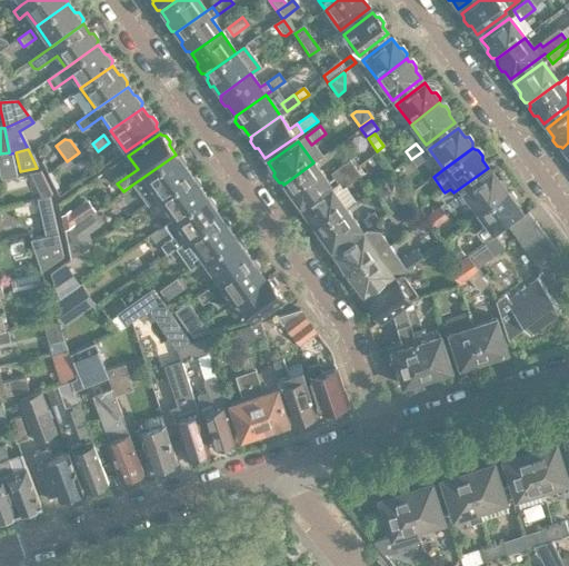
[(428,159),(422,151),(411,159),(417,167),(428,159)]
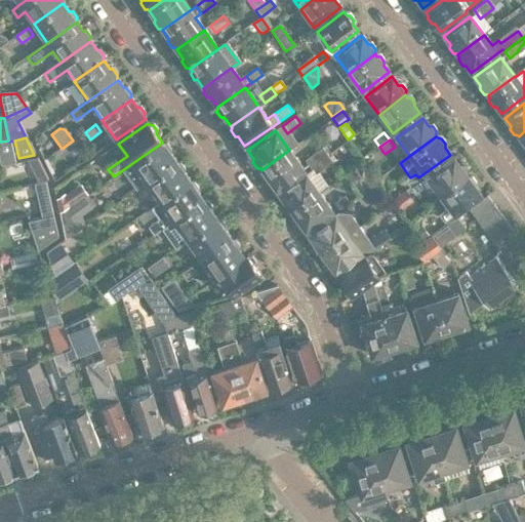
[(0,163),(1,167),(14,164),(9,142),(8,142),(0,143),(0,163)]
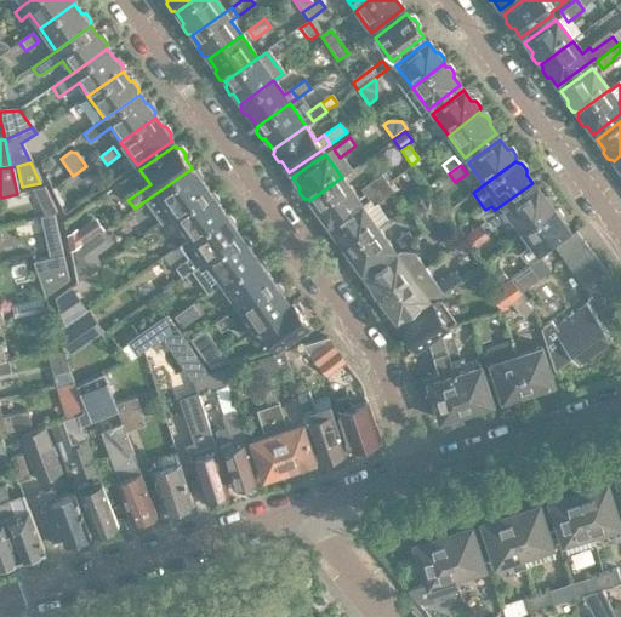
[(144,201),(161,224),(172,216),(208,192),(200,182),(201,177),(197,170),(192,170),(192,169),(144,201)]
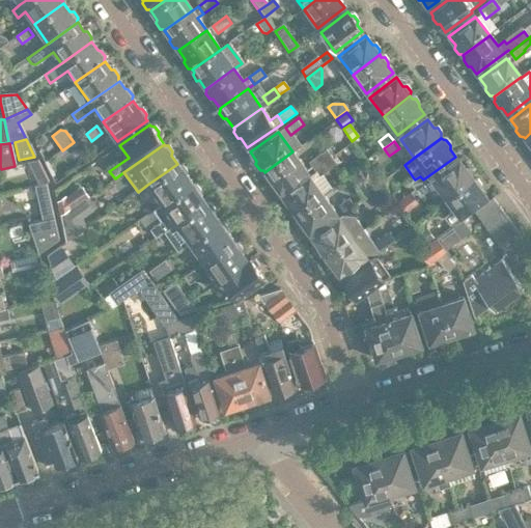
[(311,161),(316,168),(336,155),(331,146),(311,161)]
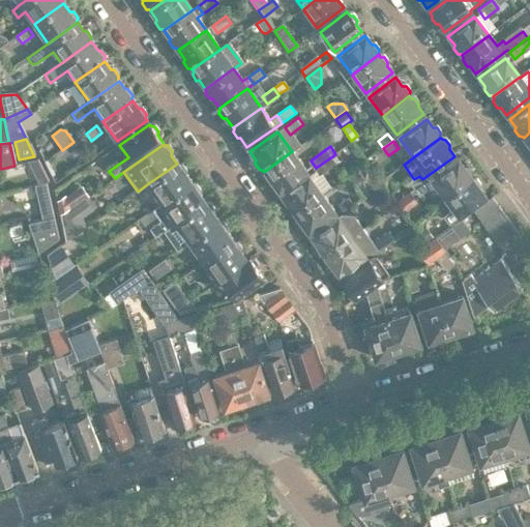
[(306,172),(292,151),(264,172),(265,173),(264,176),(268,182),(271,182),(278,192),(306,172)]
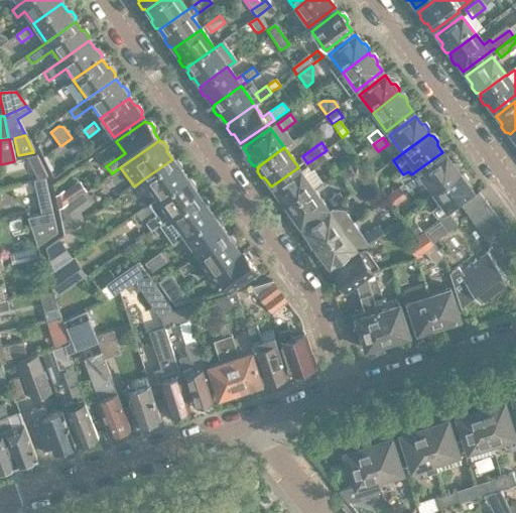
[(286,209),(313,189),(321,183),(312,171),(332,157),(327,150),(307,163),(308,165),(273,190),(279,199),(278,201),(282,207),(285,207),(286,209)]
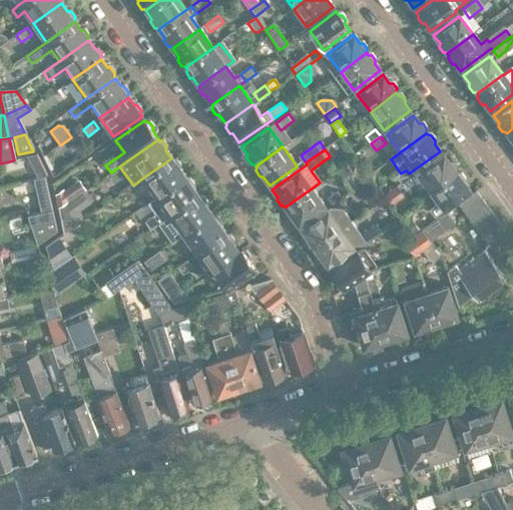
[(417,174),(430,192),(456,173),(455,171),(456,168),(452,163),(449,162),(443,155),(417,174)]
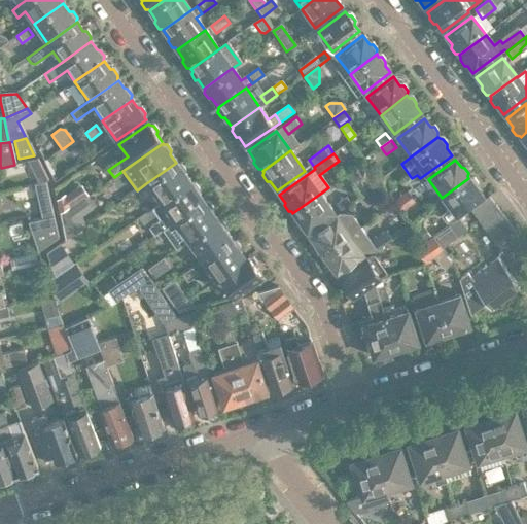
[(146,183),(161,203),(189,181),(183,173),(184,169),(180,164),(177,164),(176,163),(146,183)]
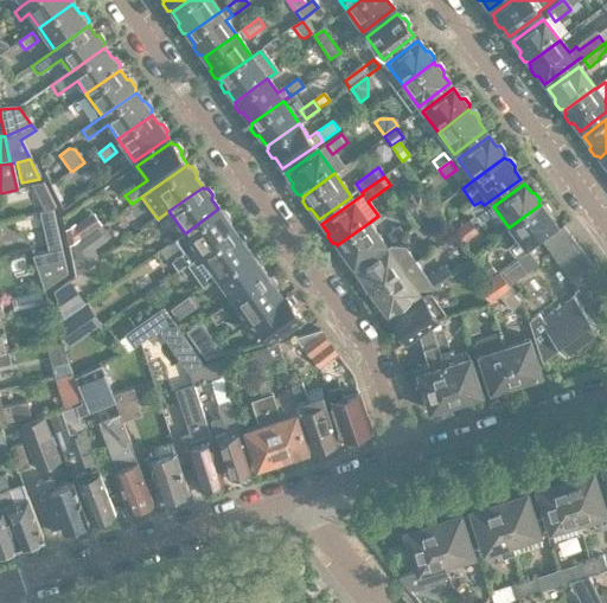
[(407,197),(397,203),(404,212),(413,205),(407,197)]
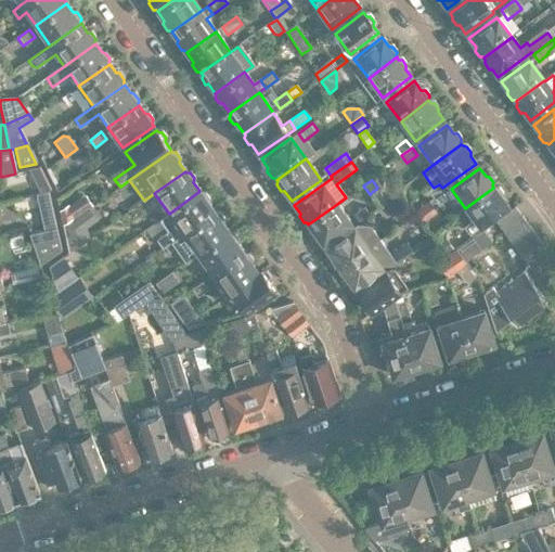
[(427,190),(434,199),(444,191),(442,188),(439,184),(434,188),(433,187),(427,190)]
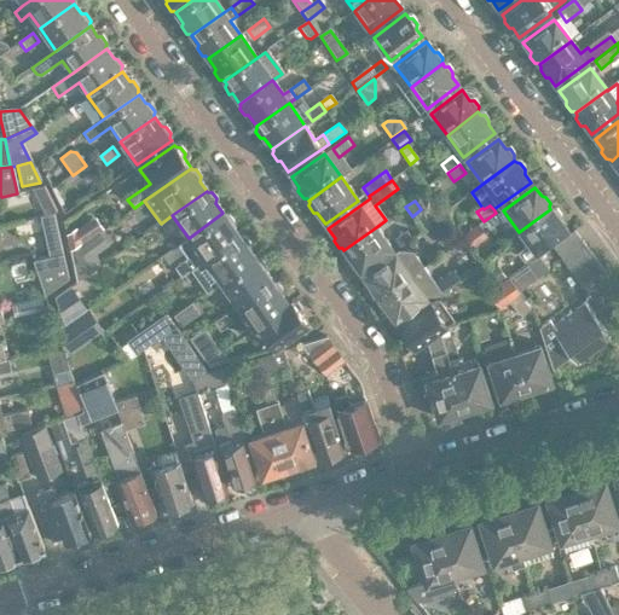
[(550,209),(519,232),(536,254),(567,231),(560,221),(561,218),(556,212),(553,212),(550,209)]
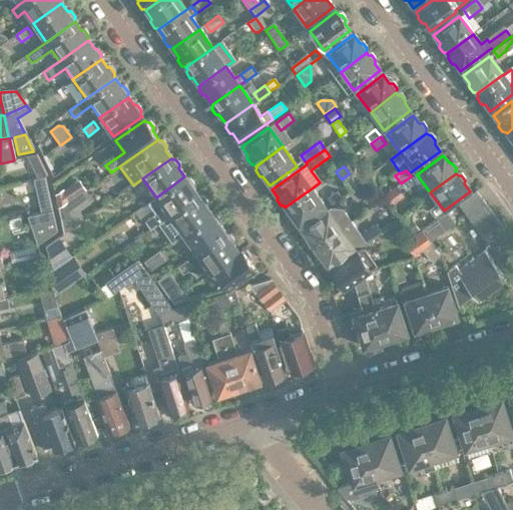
[(146,222),(150,229),(169,216),(198,195),(192,187),(193,184),(189,178),(185,178),(184,176),(156,197),(147,203),(155,215),(146,222)]
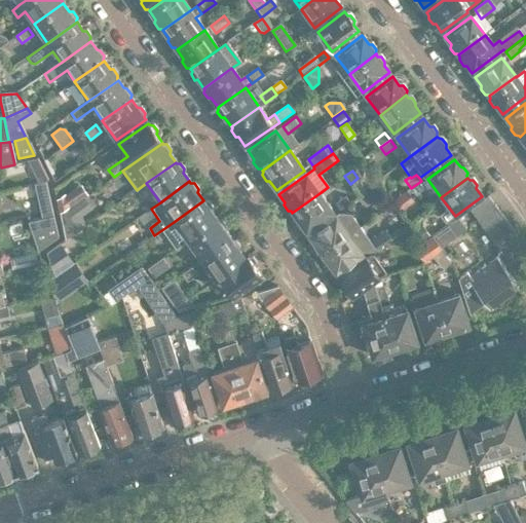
[(421,181),(411,188),(416,195),(426,187),(421,181)]
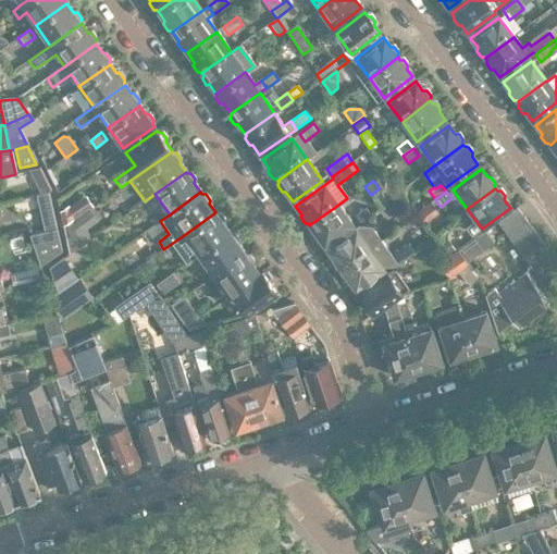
[(38,195),(42,230),(58,228),(52,193),(38,195)]
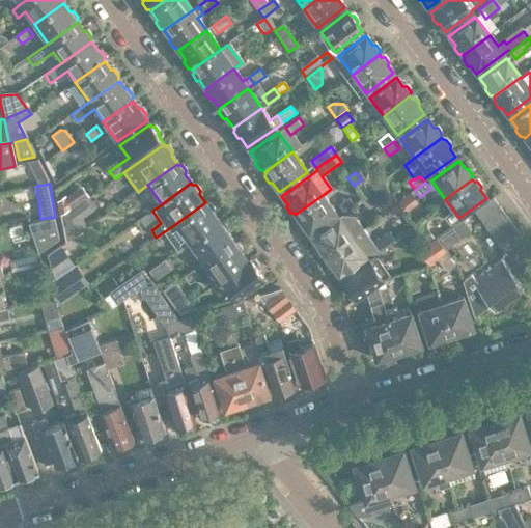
[(382,189),(370,197),(380,212),(392,203),(382,189)]
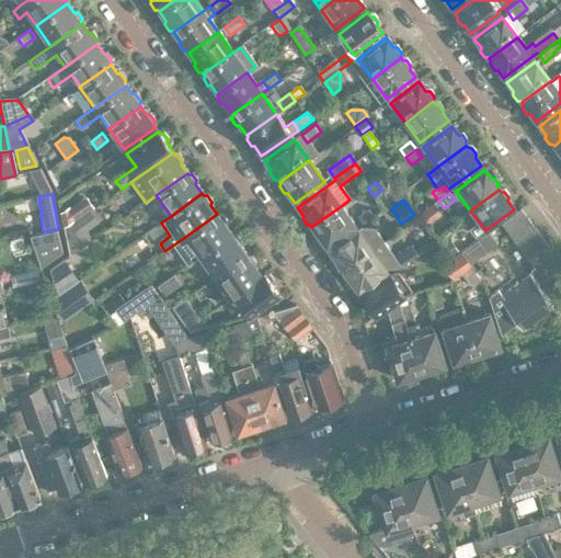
[(355,227),(341,206),(311,227),(312,228),(311,231),(317,239),(320,239),(325,247),(355,227)]
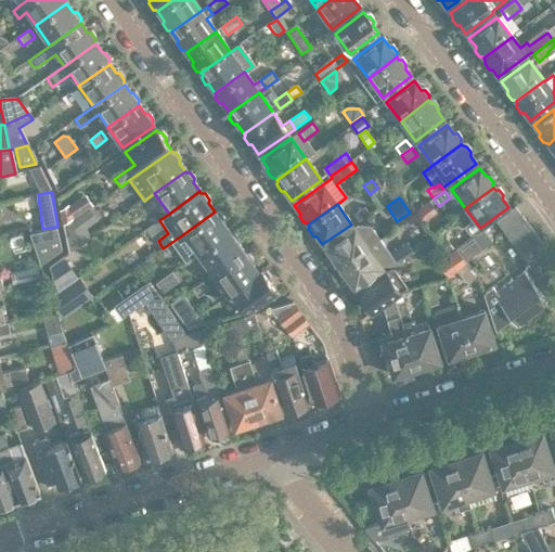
[(62,228),(72,221),(67,205),(59,212),(62,228)]
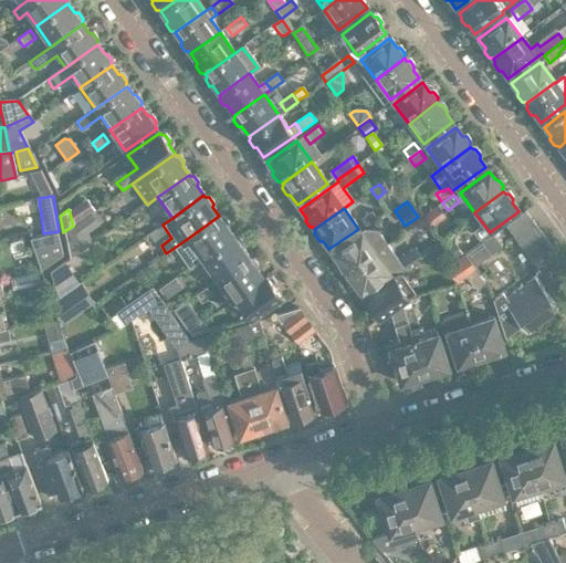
[(443,220),(435,209),(423,217),(432,229),(443,220)]
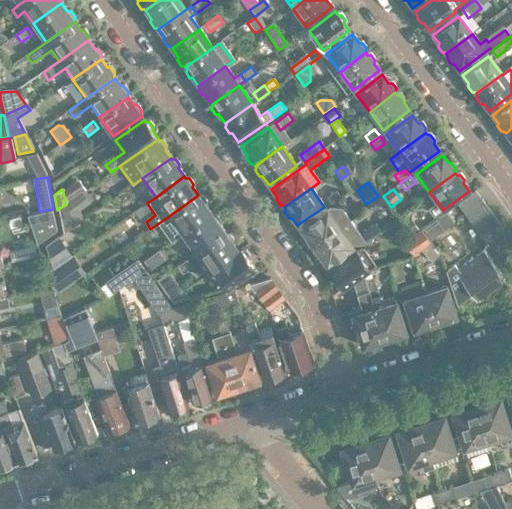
[(339,196),(335,191),(325,198),(329,203),(339,196)]
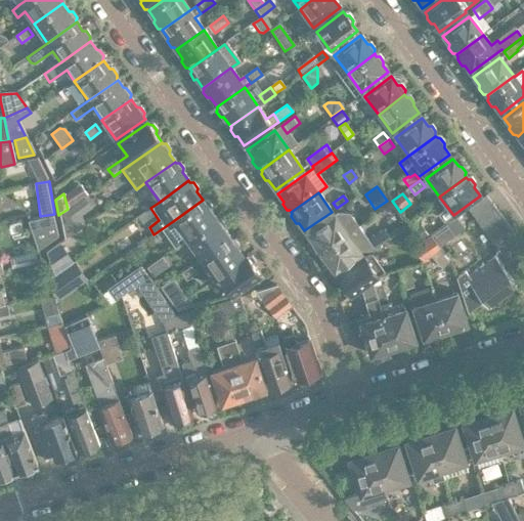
[(468,210),(475,220),(493,207),(485,196),(468,210)]
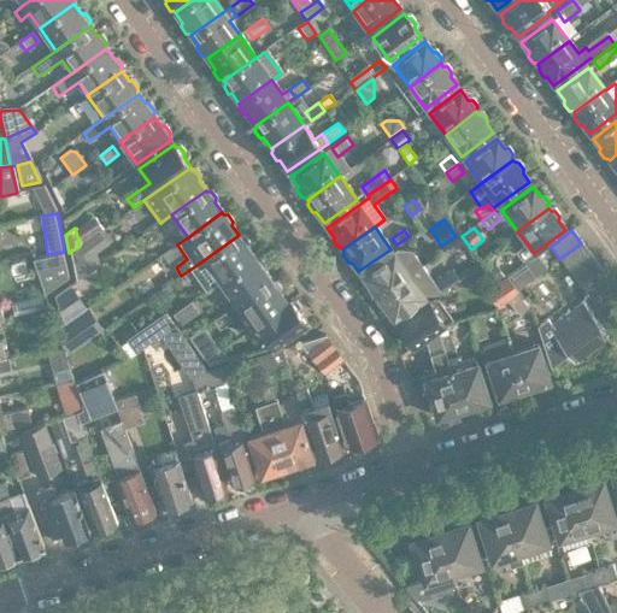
[(204,260),(219,283),(254,258),(247,248),(248,243),(244,237),(240,236),(239,235),(204,260)]
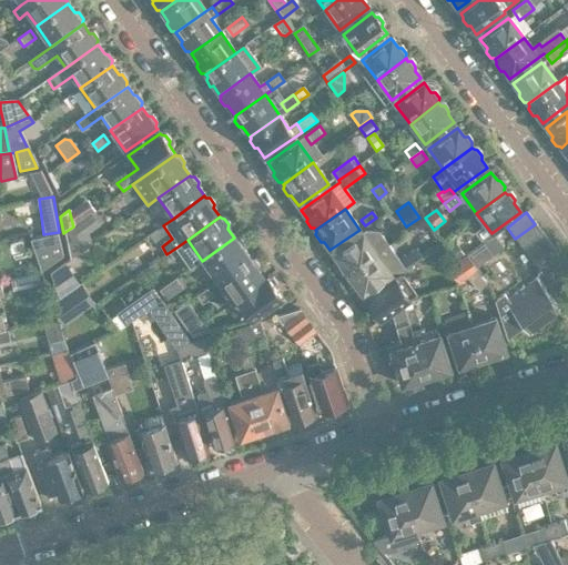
[(91,245),(77,224),(73,226),(63,233),(70,260),(91,245)]
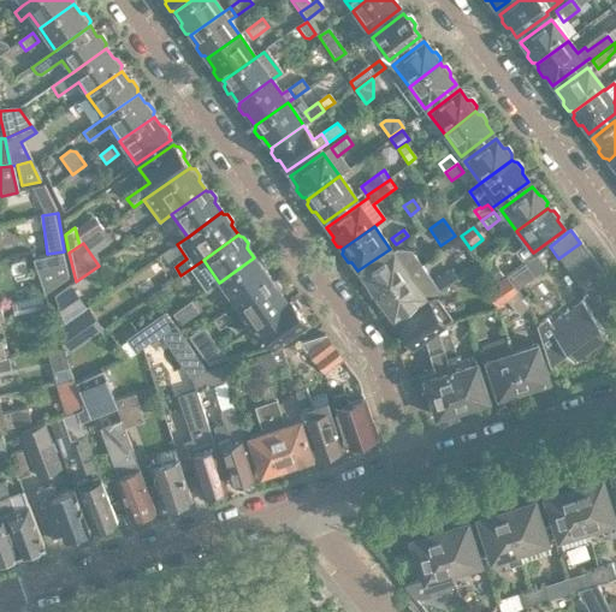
[(588,254),(580,243),(558,259),(568,271),(588,254)]
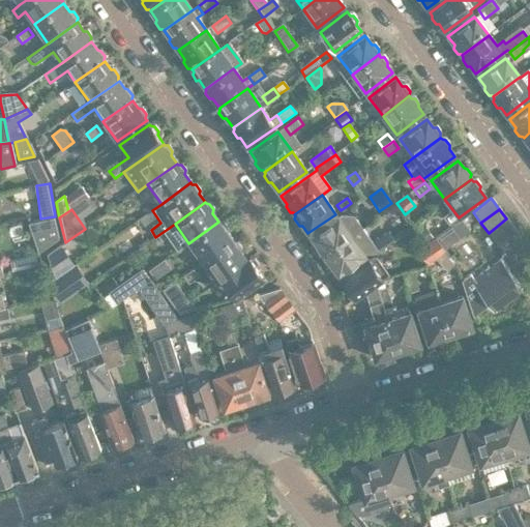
[(361,230),(353,217),(340,216),(311,237),(317,245),(316,249),(320,255),(323,255),(324,256),(351,237),(361,230)]
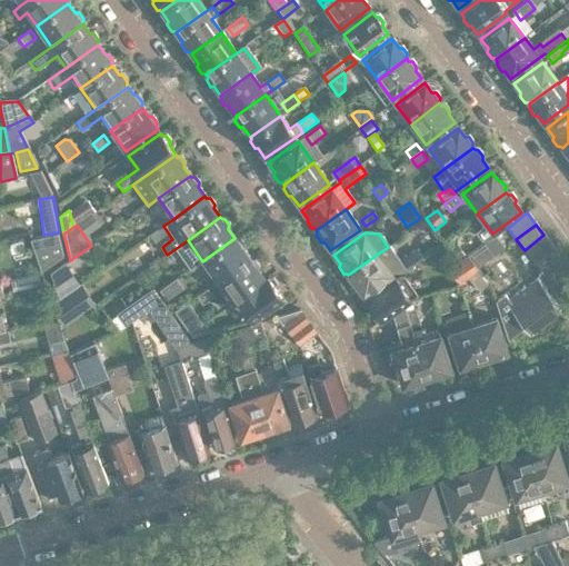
[(525,250),(532,260),(551,246),(543,235),(525,250)]
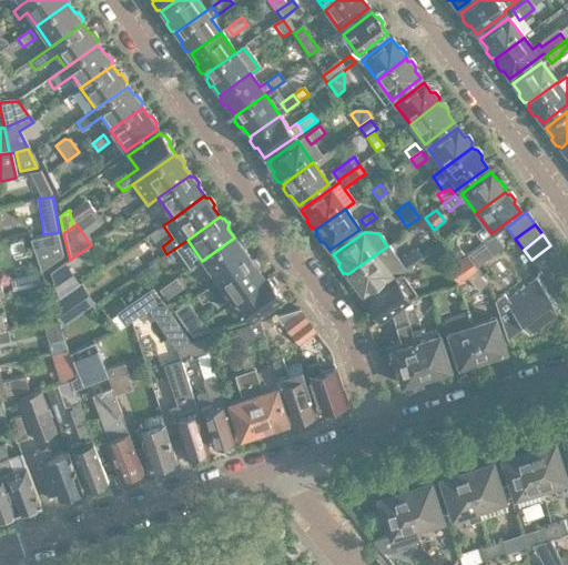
[(30,241),(41,272),(62,258),(57,235),(30,241)]
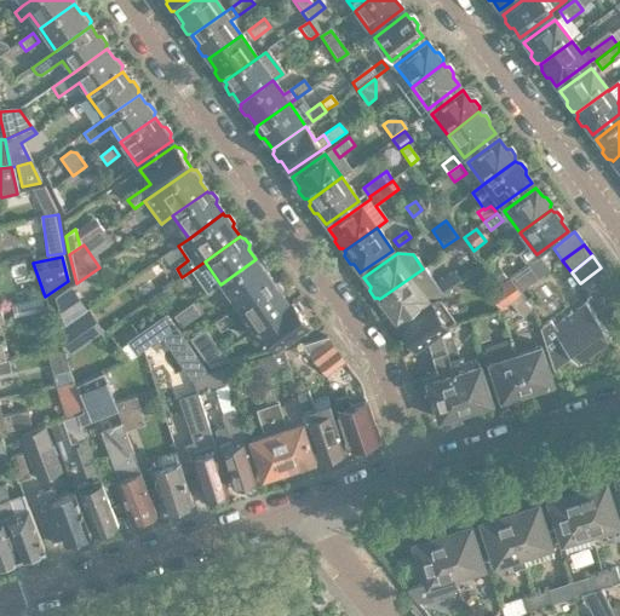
[(256,259),(220,285),(237,306),(273,282),(265,272),(267,269),(262,262),(257,260),(256,259)]
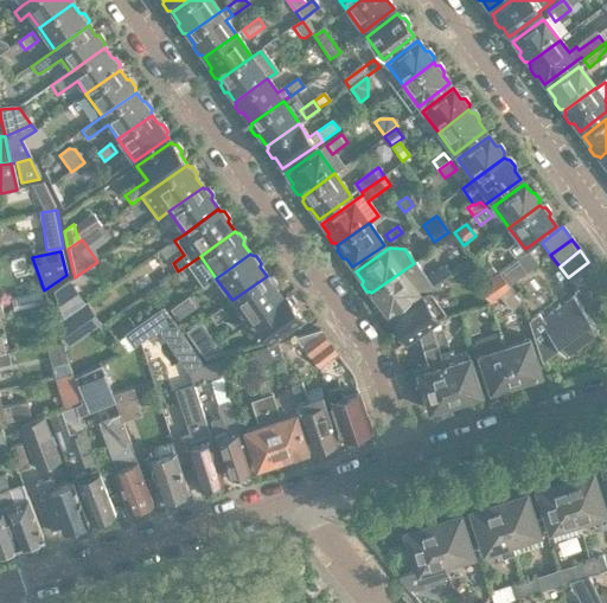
[(516,262),(498,275),(509,287),(525,275),(516,262)]
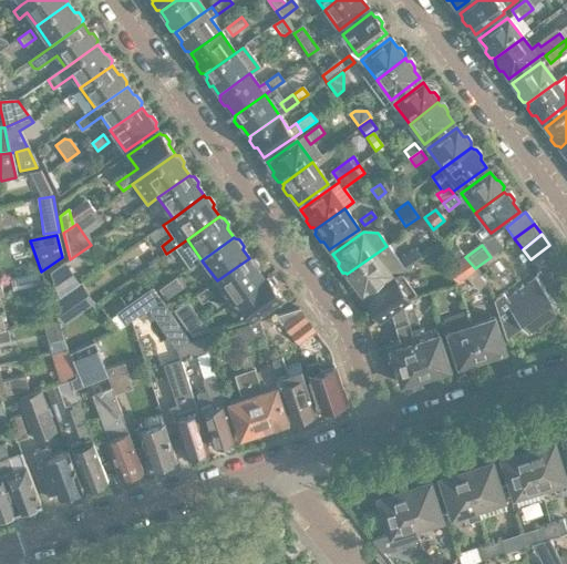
[(539,272),(558,256),(549,245),(531,259),(539,272)]
